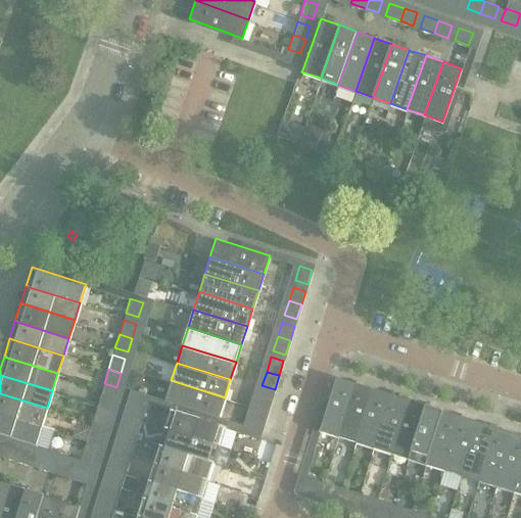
[(336,375),(320,426),(319,429),(337,435),(354,381),(336,375)]
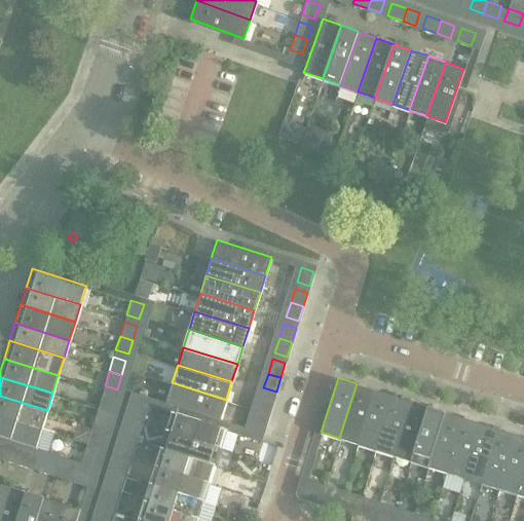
[(226,400),(172,382),(166,401),(220,417),(226,400)]
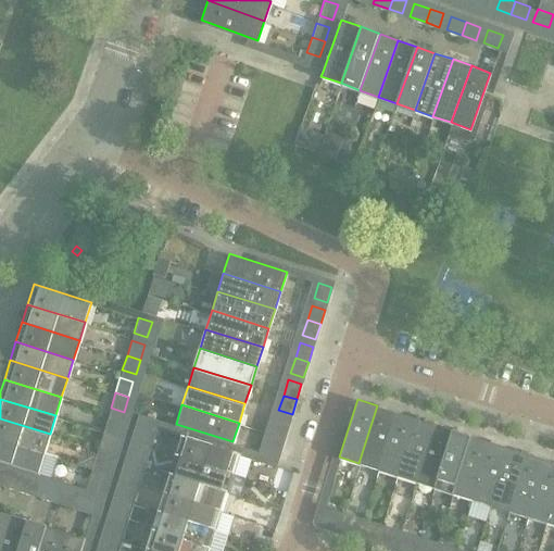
[(395,412),(377,405),(359,463),(377,468),(395,412)]
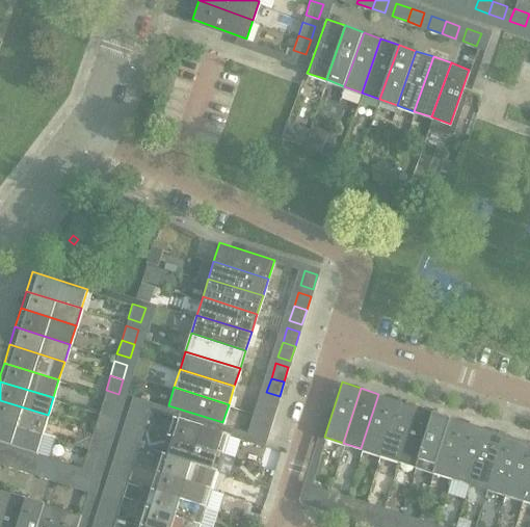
[(396,399),(378,394),(361,448),(378,454),(396,399)]
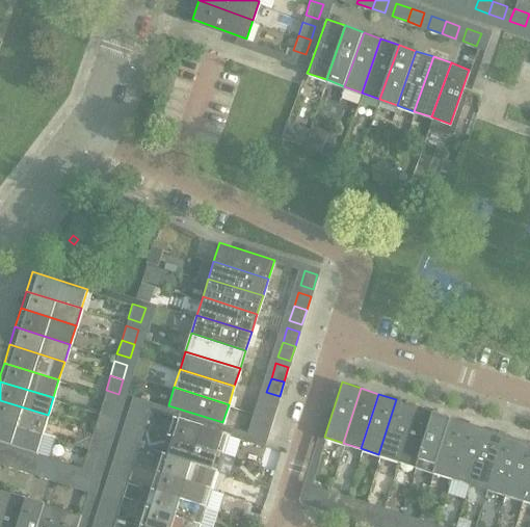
[(103,397),(99,411),(111,415),(116,400),(103,397)]
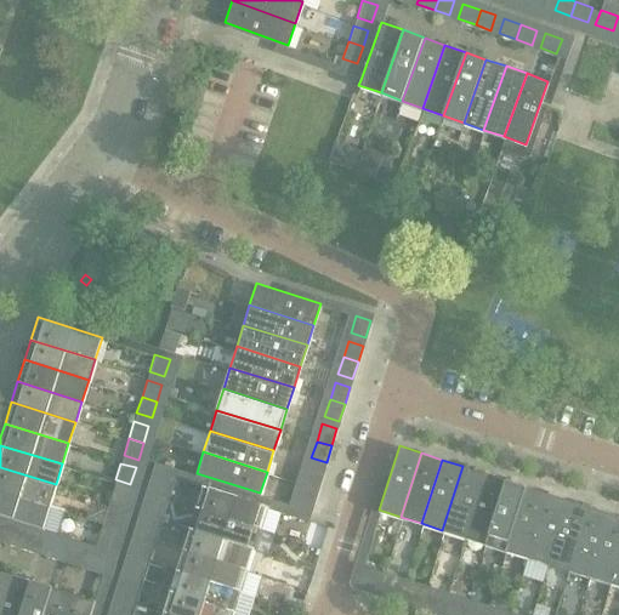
[(308,466),(304,483),(318,488),(323,471),(308,466)]
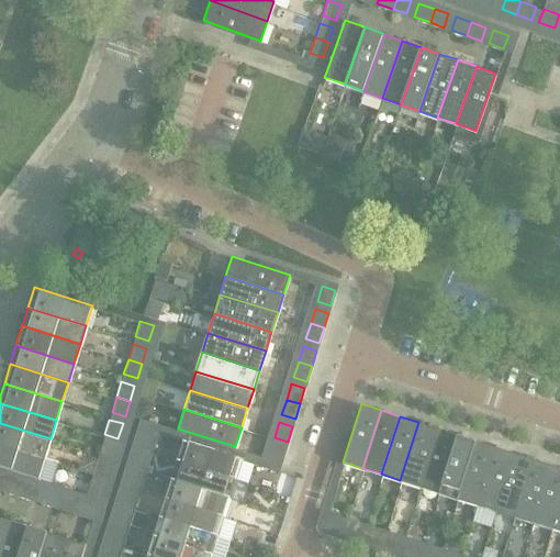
[(438,427),(418,422),(400,480),(420,486),(438,427)]
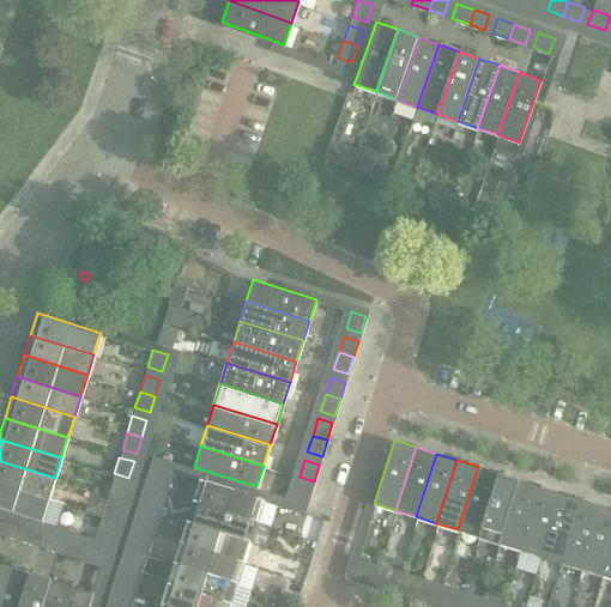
[(55,478),(0,461),(0,486),(48,501),(55,478)]
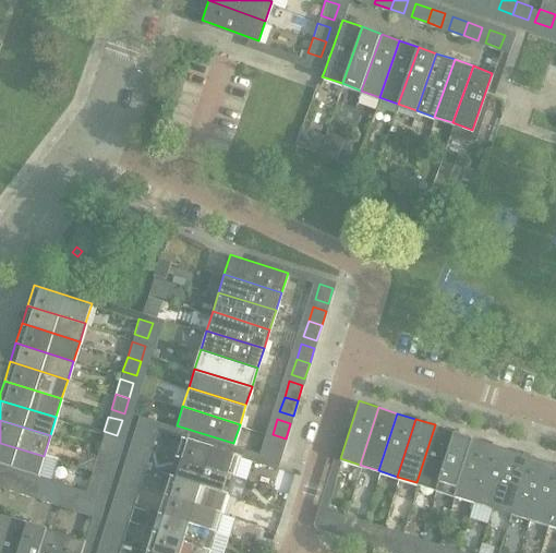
[(157,429),(143,424),(139,440),(152,444),(157,429)]
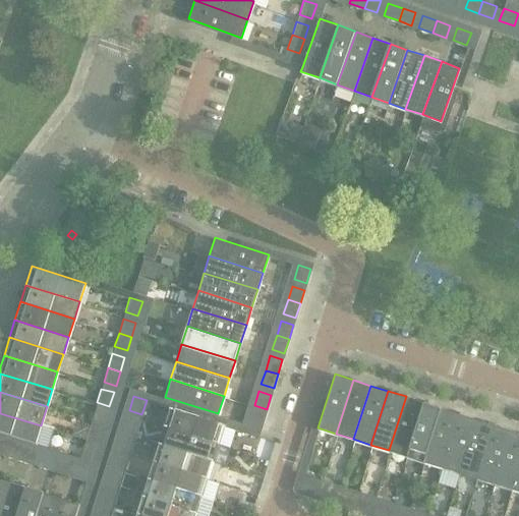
[(422,402),(406,396),(389,450),(405,455),(422,402)]
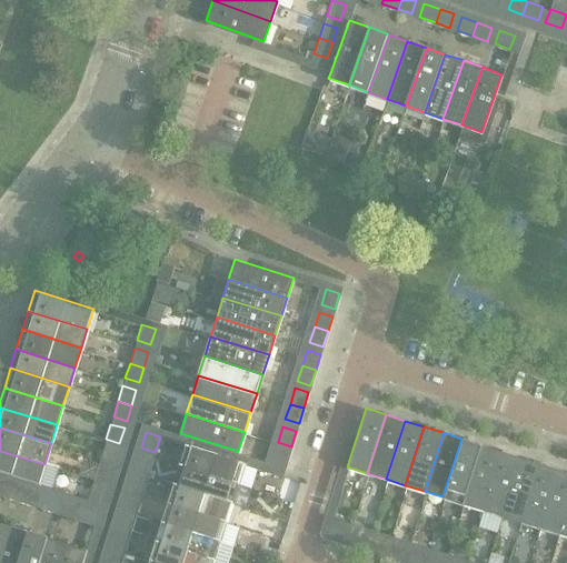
[(119,443),(106,439),(101,454),(115,459),(119,443)]
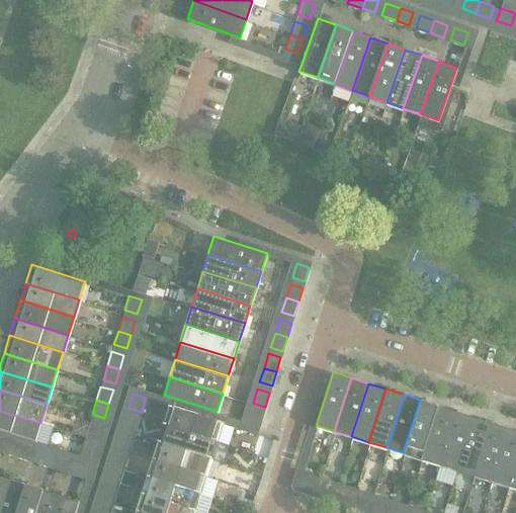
[(438,405),(420,400),(403,452),(421,458),(438,405)]
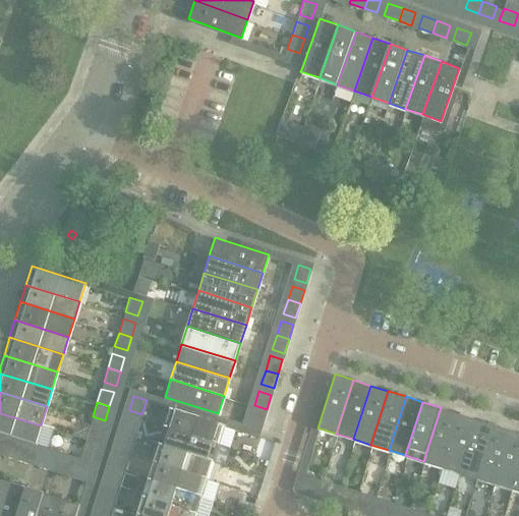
[(267,409),(254,405),(250,418),(263,422),(267,409)]
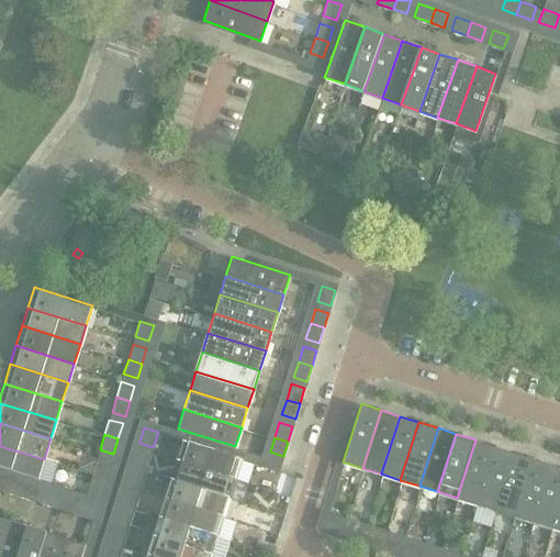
[(183,438),(177,459),(235,477),(242,457),(183,438)]
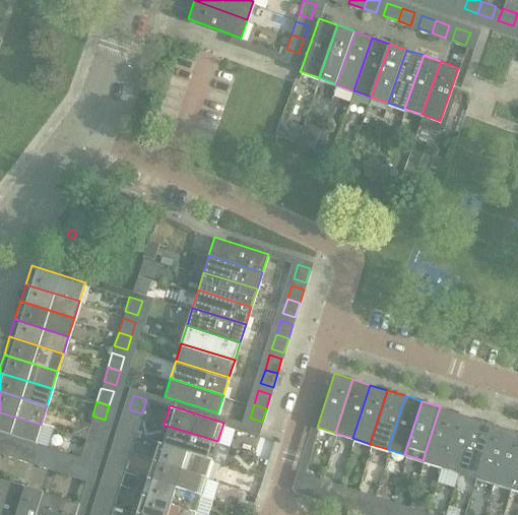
[(457,411),(440,406),(423,460),(440,465),(457,411)]
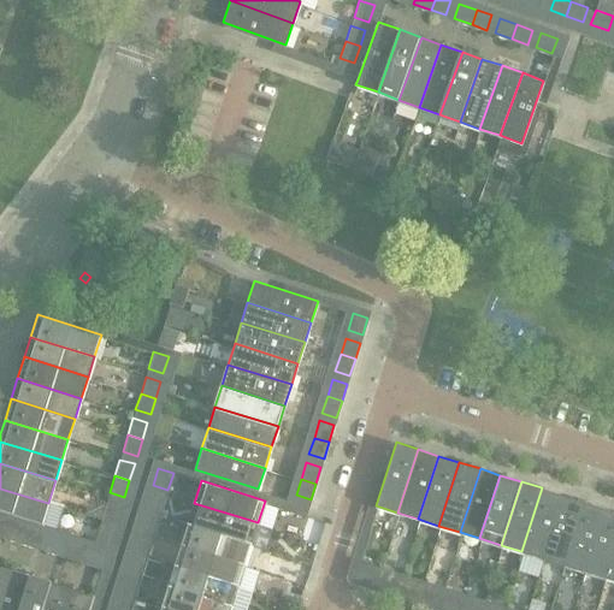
[(562,495),(542,487),(521,551),(543,558),(562,495)]
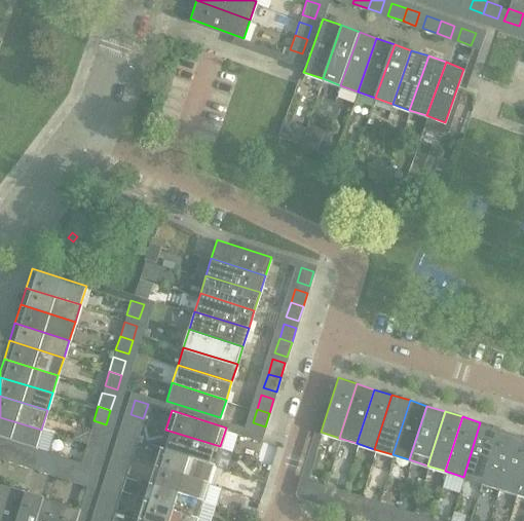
[(41,430),(0,417),(0,435),(36,446),(41,430)]
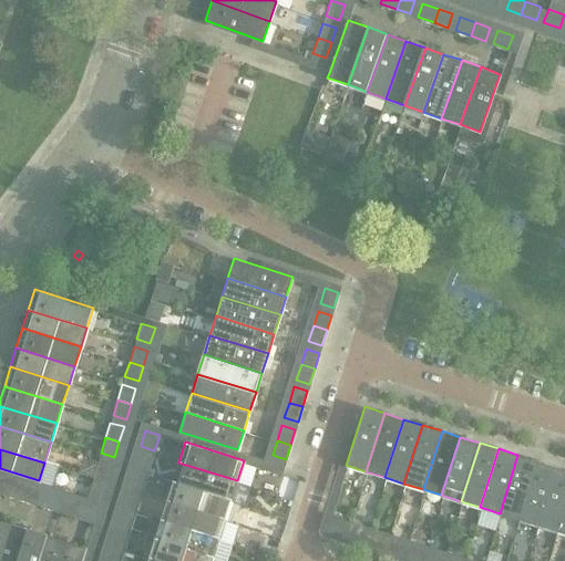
[(152,458),(139,454),(133,469),(147,474),(152,458)]
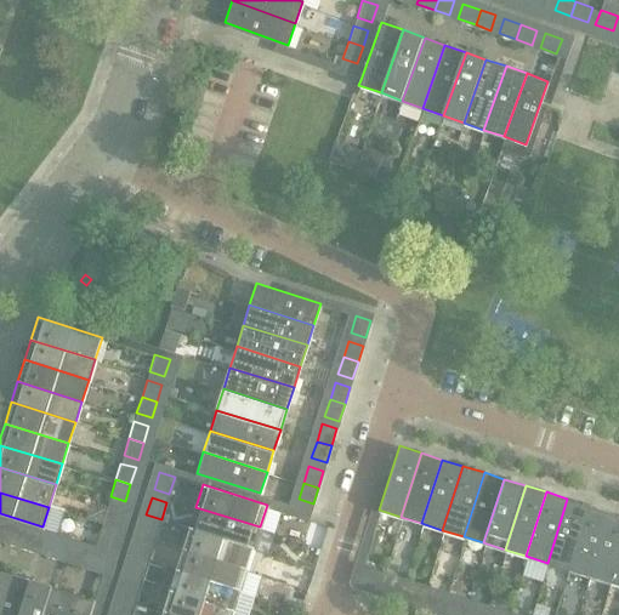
[(588,505),(567,499),(547,563),(568,569),(588,505)]
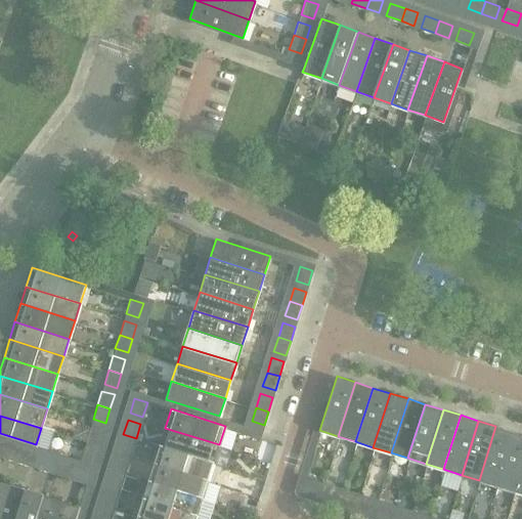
[(91,426),(86,442),(98,445),(103,430),(91,426)]
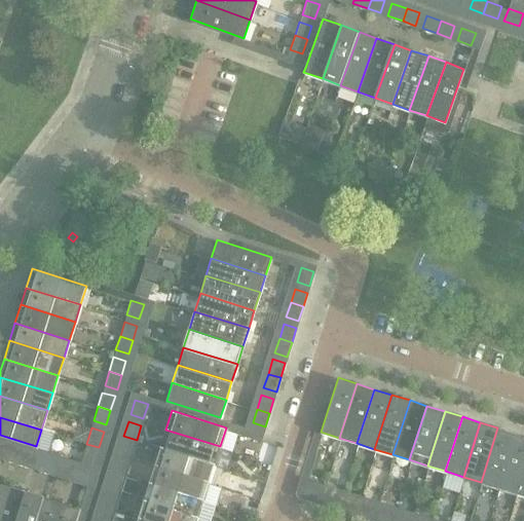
[(516,434),(497,428),(481,482),(498,487),(516,434)]
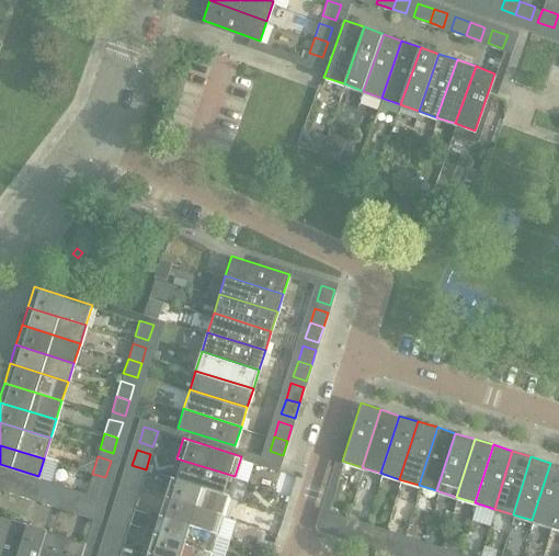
[(235,476),(177,458),(170,478),(228,496),(235,476)]
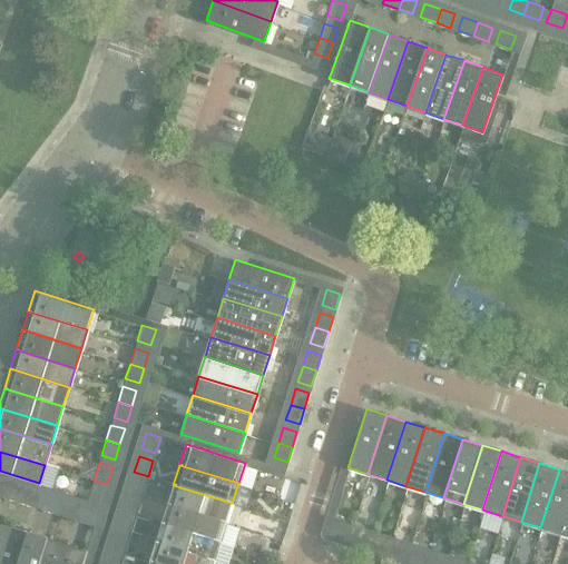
[(567,506),(567,472),(559,470),(540,527),(559,534),(567,506)]
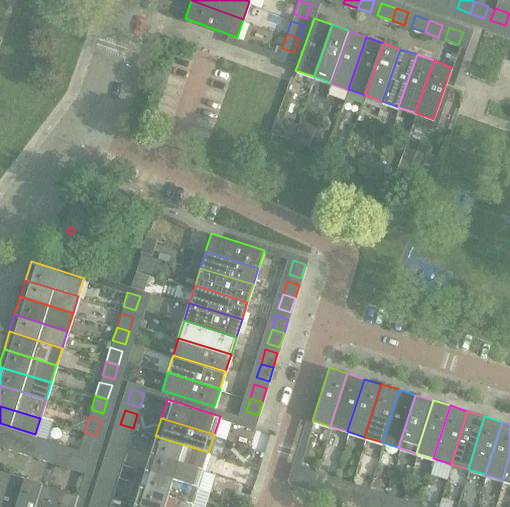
[(133,428),(120,424),(116,437),(129,441),(133,428)]
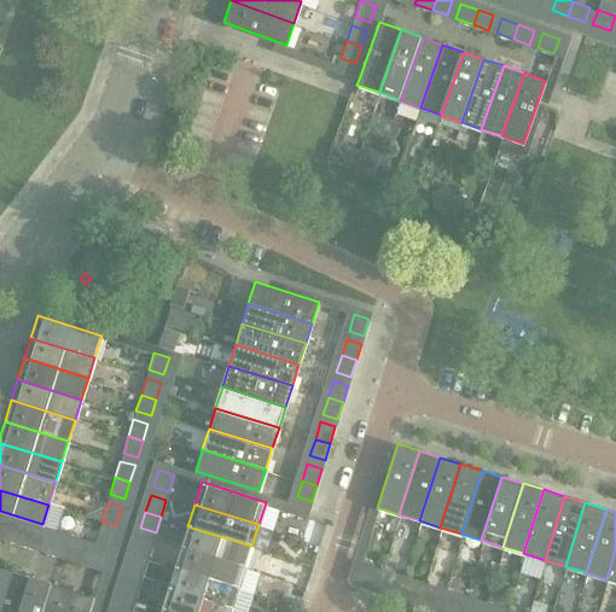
[(23,528),(6,522),(1,537),(18,542),(23,528)]
